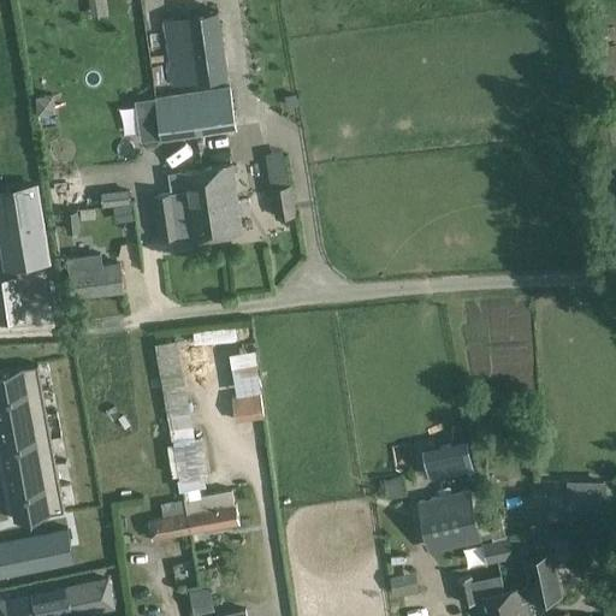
[(172,84),(196,82),(229,77),(219,11),(164,19),(172,84)]
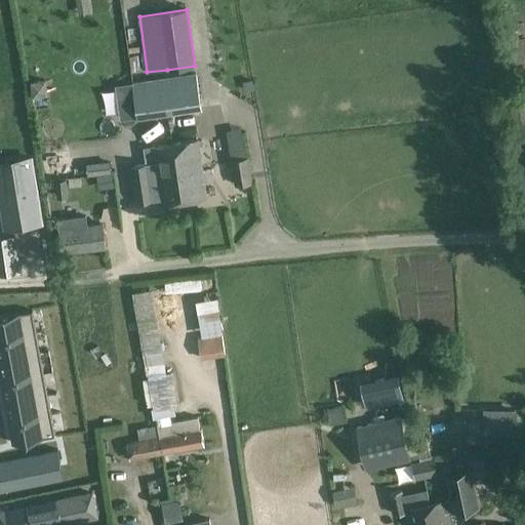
[(195,73),(168,76),(148,80),(132,82),(132,83),(115,86),(120,120),(137,118),(137,119),(201,109),(195,73)]
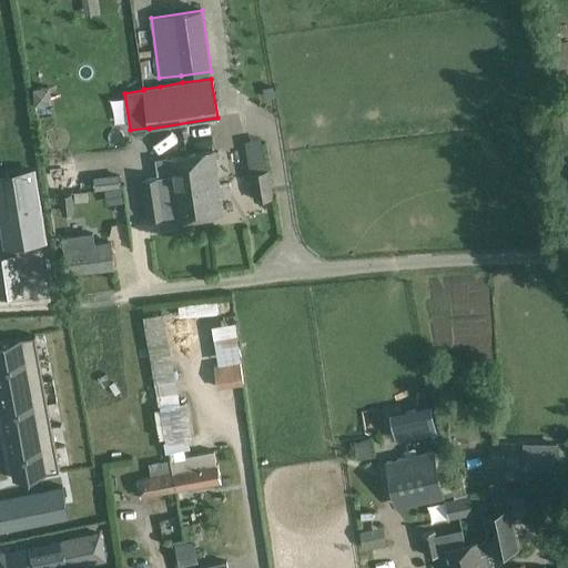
[(49,87),(33,88),(36,104),(51,103),(49,87)]
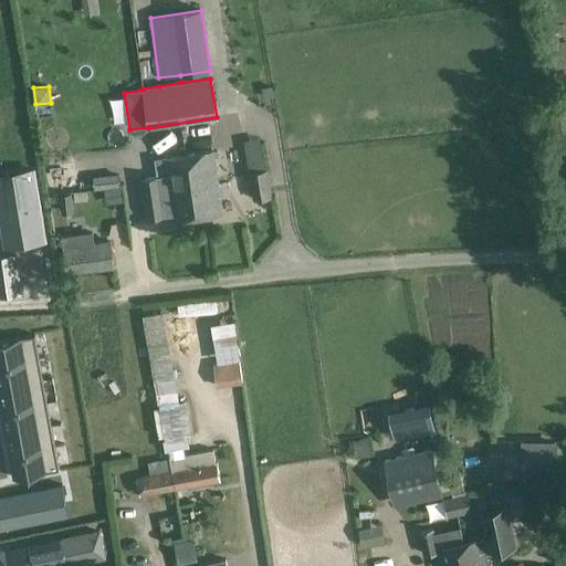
[(273,86),(262,88),(264,100),(275,98),(273,86)]
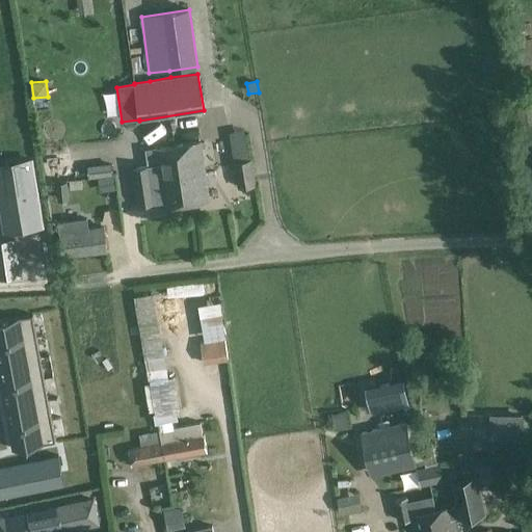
[(87,148),(123,143),(122,127),(85,131),(87,148)]
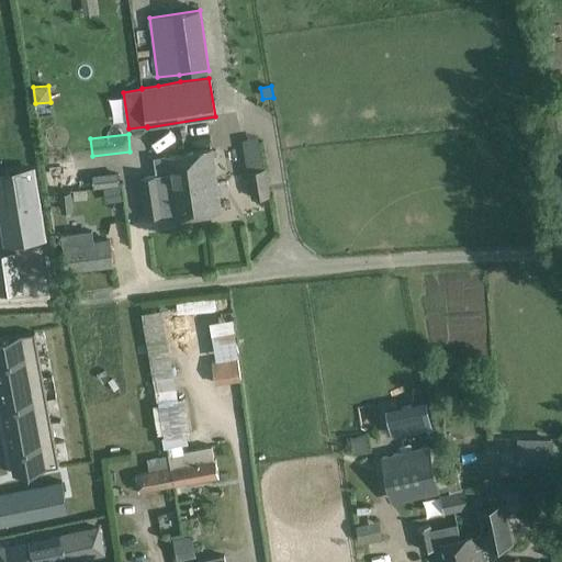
[(221,212),(218,194),(228,193),(227,181),(216,183),(212,150),(164,157),(166,173),(139,178),(145,217),(172,213),(173,218),(221,212)]
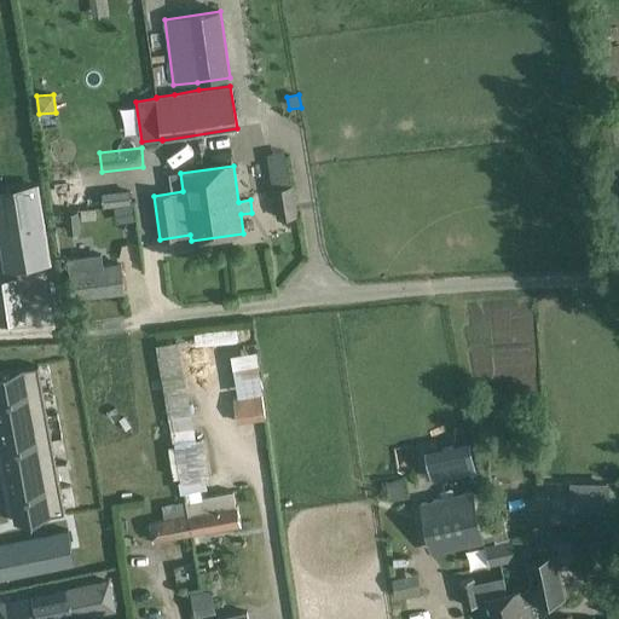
[(300,215),(294,185),(272,189),(277,219),(300,215)]
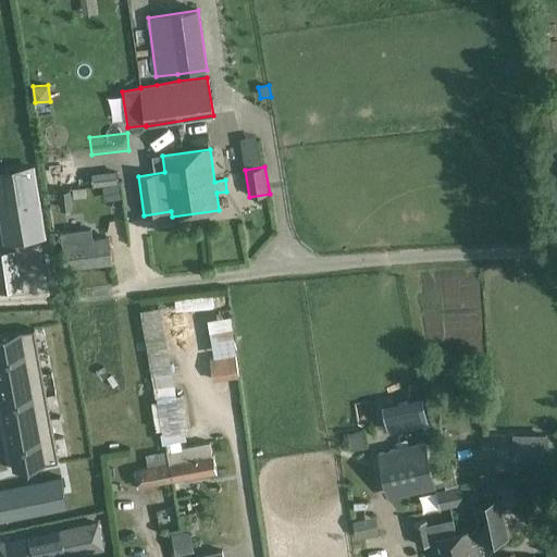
[(33,169),(0,173),(0,209),(0,210),(5,242),(44,236),(33,169)]
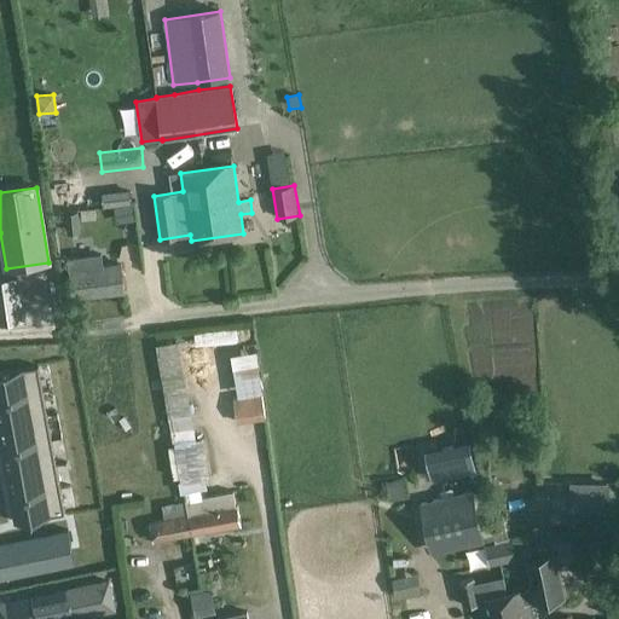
[(104,206),(131,203),(129,191),(103,194),(104,206)]
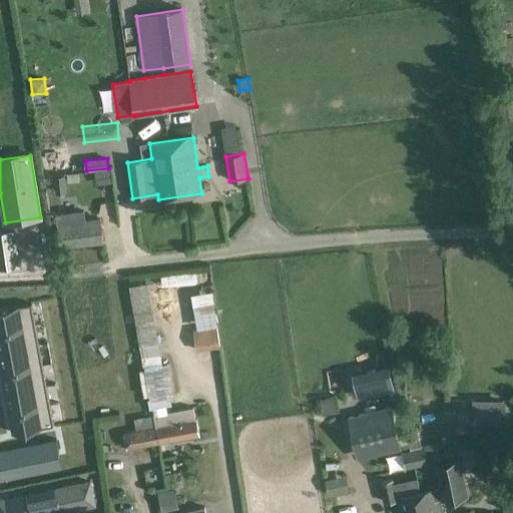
[(110,170),(99,171),(101,184),(111,182),(110,170)]
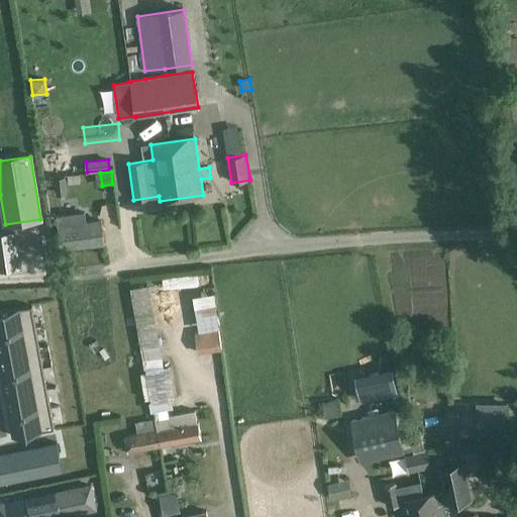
[(67,195),(65,177),(55,178),(56,196),(67,195)]
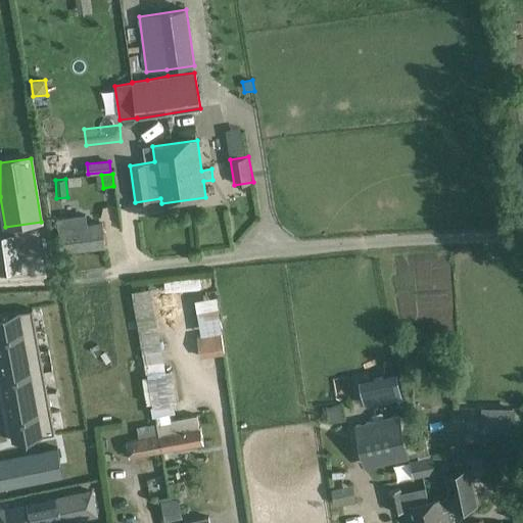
[(105,246),(102,224),(87,226),(86,215),(57,219),(62,252),(105,246)]
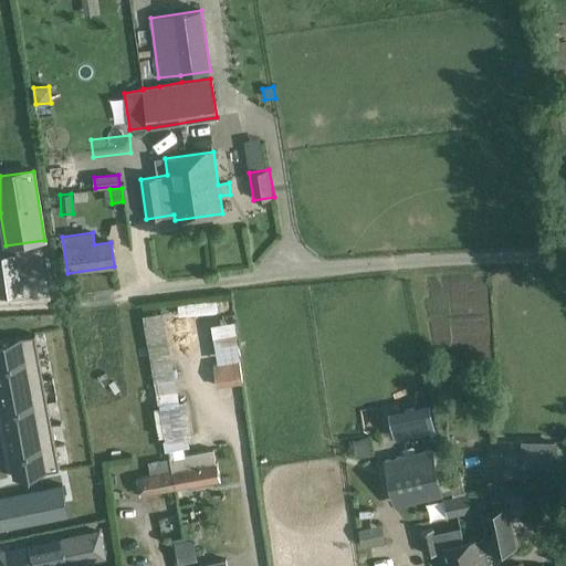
[(0,294),(17,293),(11,257),(0,258),(0,294)]
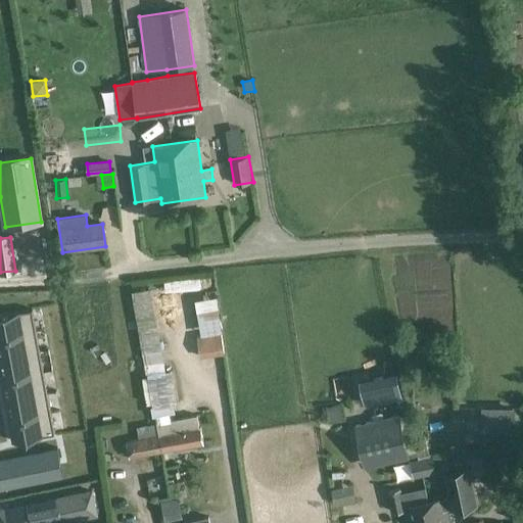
[(152,288),(134,291),(156,417),(176,414),(174,403),(178,403),(173,370),(167,371),(152,288)]
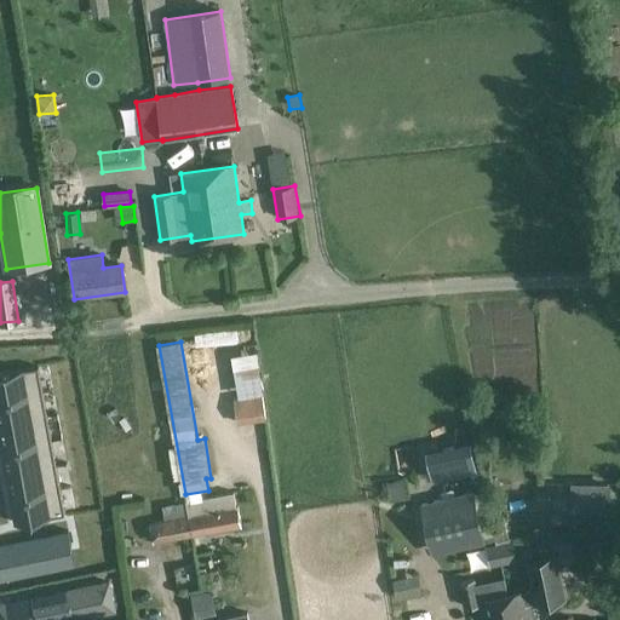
[(257,365),(235,368),(240,396),(262,392),(257,365)]
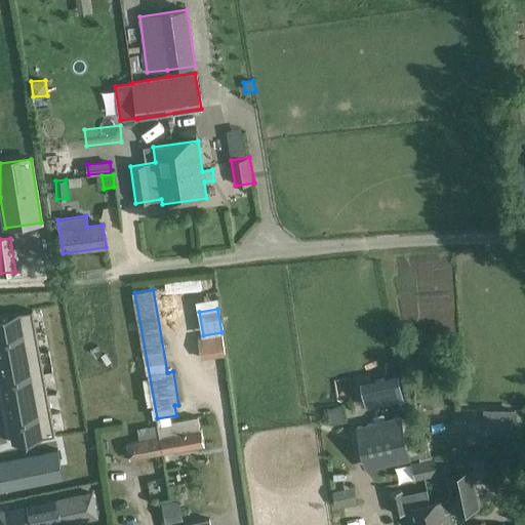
[(0,339),(36,333),(33,311),(0,316),(0,339)]
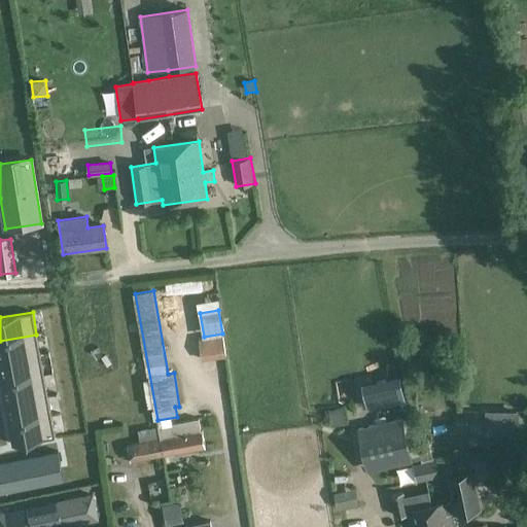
[(36,335),(0,341),(0,361),(40,354),(36,335)]
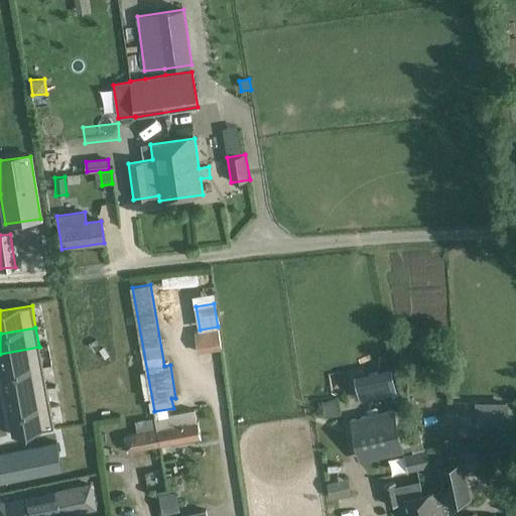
[(220,349),(218,331),(196,334),(198,352),(220,349)]
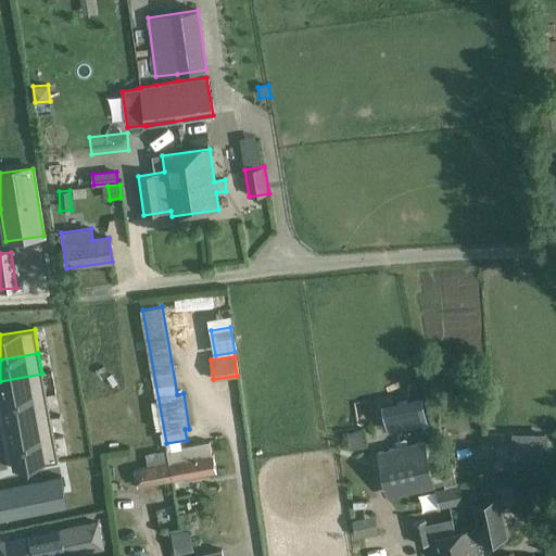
[(47,395),(42,374),(0,381),(0,395),(1,404),(47,395)]
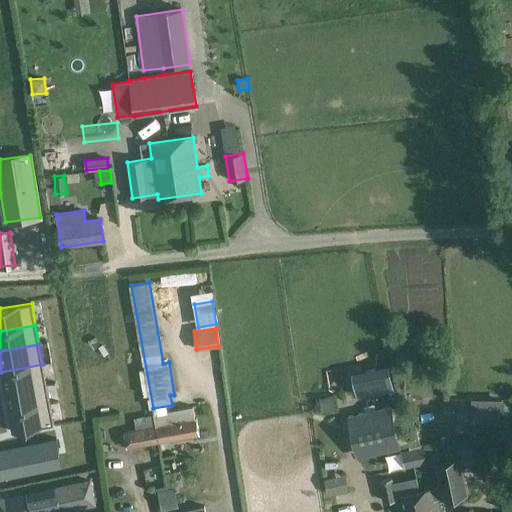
[(1,372),(5,391),(46,384),(43,364),(1,372)]
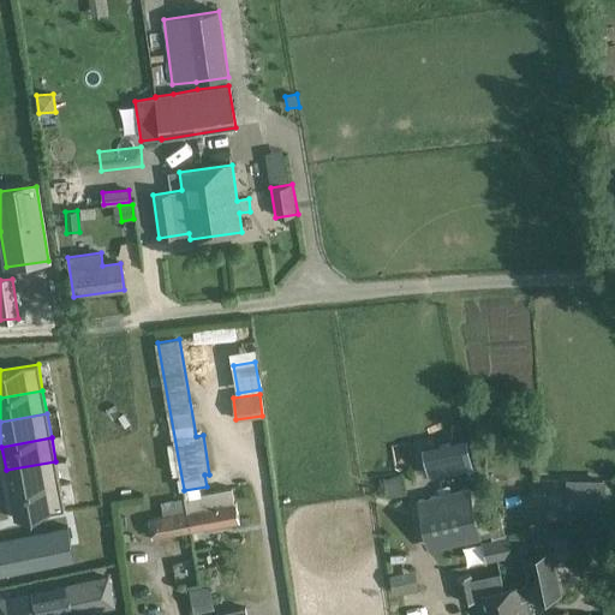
[(60,484),(55,461),(6,470),(11,494),(60,484)]
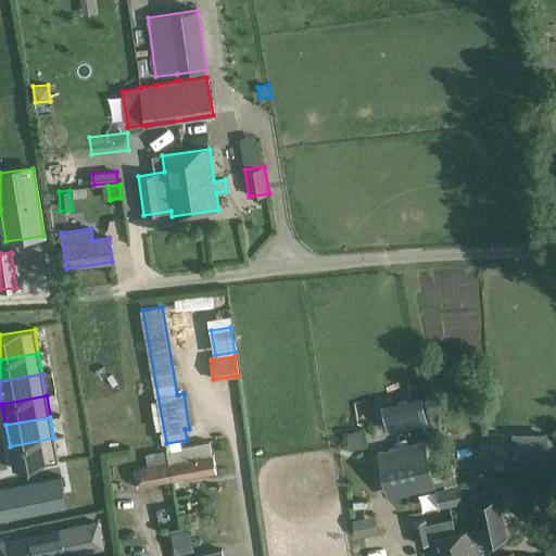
[(482,436),(483,457),(498,457),(498,450),(543,447),(542,436),(519,436),(519,434),(482,436)]
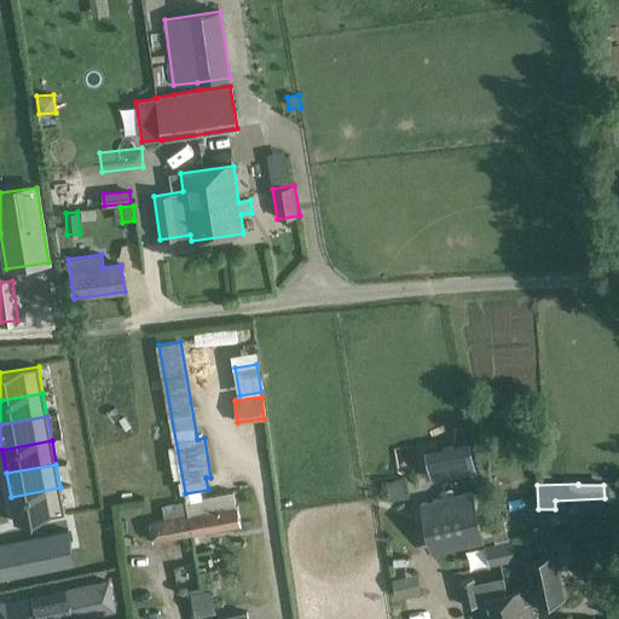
[(65,514),(61,487),(11,497),(16,522),(65,514)]
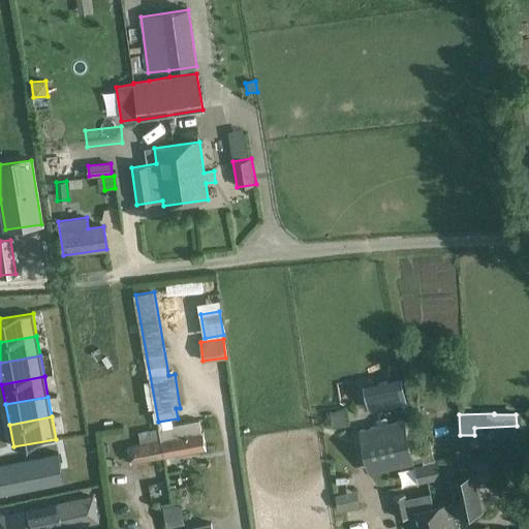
[(412,460),(422,458),(419,448),(413,418),(404,421),(404,419),(359,429),(368,473),(413,464),(412,460)]
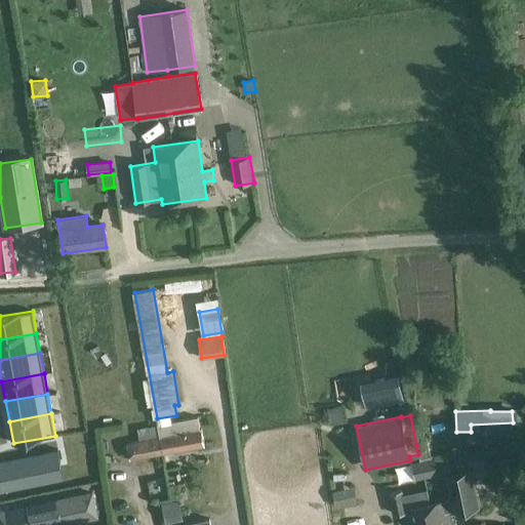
[(162,454),(205,446),(201,428),(200,429),(198,417),(170,422),(157,425),(159,438),(162,454)]
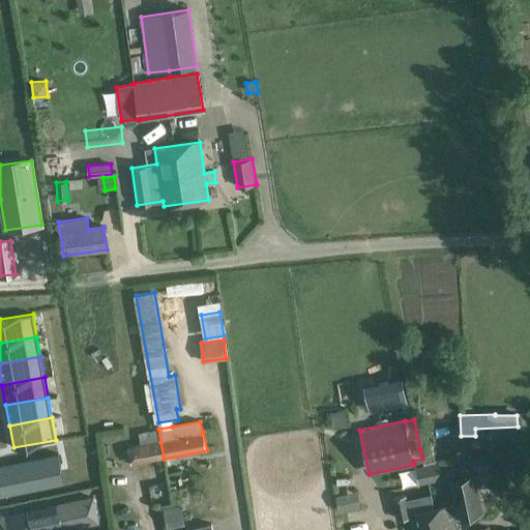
[(164,459),(160,442),(140,445),(127,448),(130,465),(164,459)]
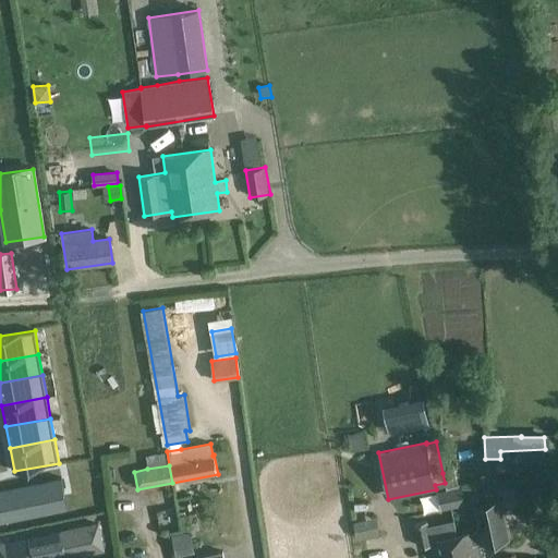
[(61,478),(0,490),(0,522),(68,509),(61,478)]
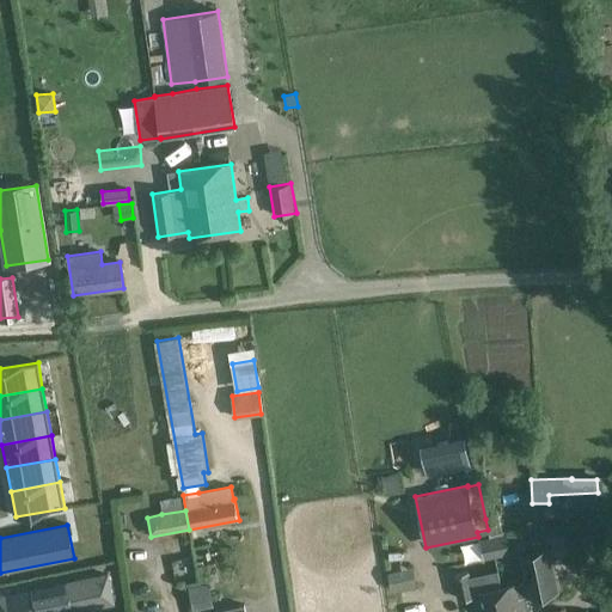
[(510,552),(507,533),(478,539),(482,560),(510,552)]
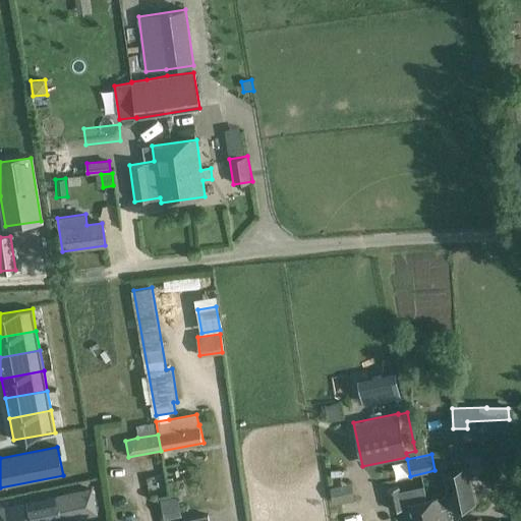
[(449,520),(446,506),(451,505),(452,508),(477,502),(469,464),(443,469),(448,491),(444,498),(444,496),(426,499),(430,520),(449,520)]
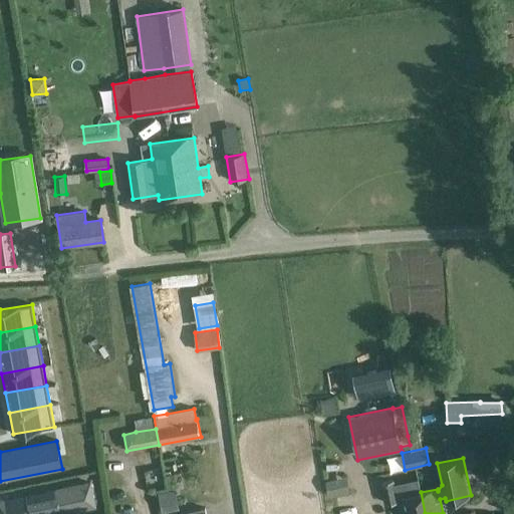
[(350,492),(346,476),(324,481),(328,497),(350,492)]
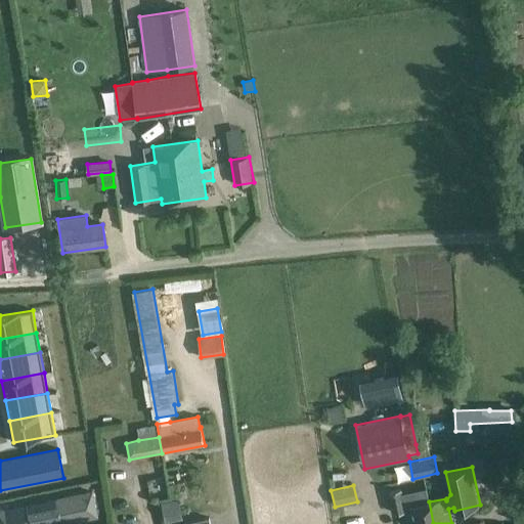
[(90,489),(0,508),(0,518),(1,523),(46,523),(95,514),(90,489)]
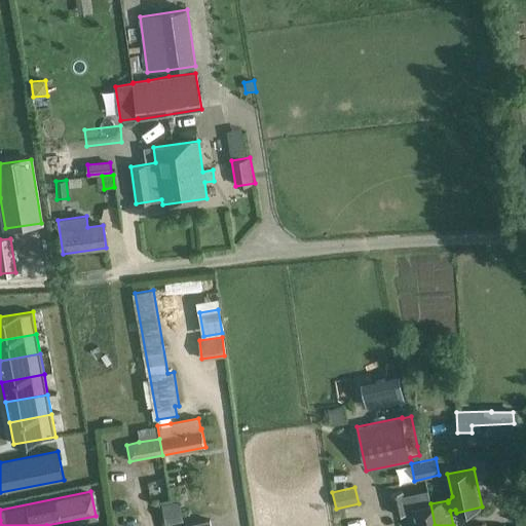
[(435,525),(430,503),(427,491),(403,496),(402,492),(390,495),(395,516),(406,514),(408,525),(435,525)]
